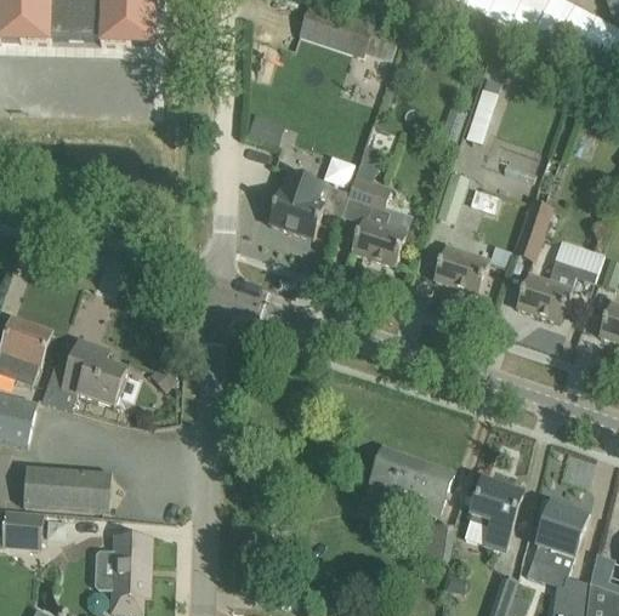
[(0,41),(1,41),(50,43),(50,38),(100,39),(100,45),(154,46),(154,39),(154,0),(0,0),(0,41)]
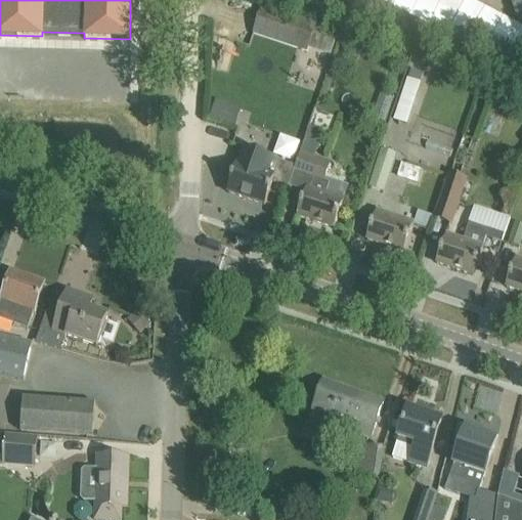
[(511,0),(519,23),(521,22),(521,0),(511,0)]
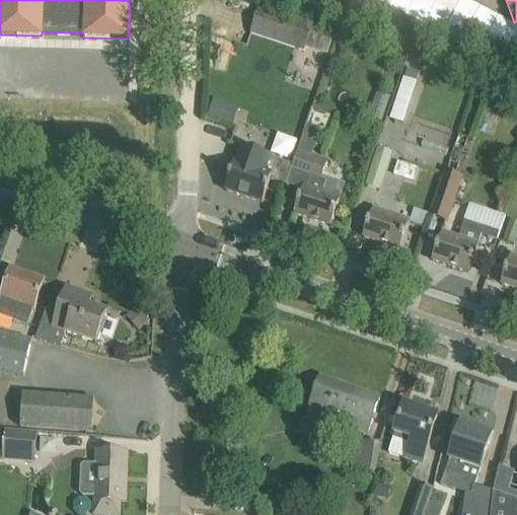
[(278,10),(259,3),(249,30),(303,48),(304,45),(325,52),(333,27),(278,10)]
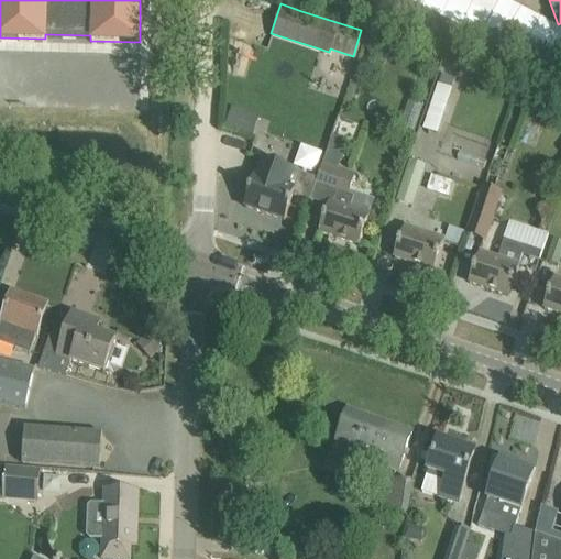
[(251,29),(248,39),(260,43),(262,33),(251,29)]
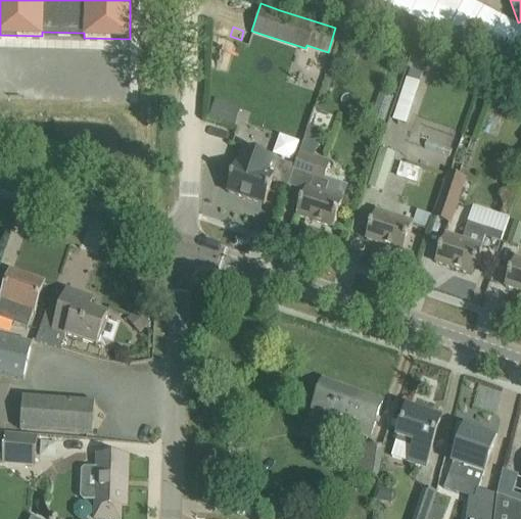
[(405,121),(419,80),(406,75),(391,115),(405,121)]
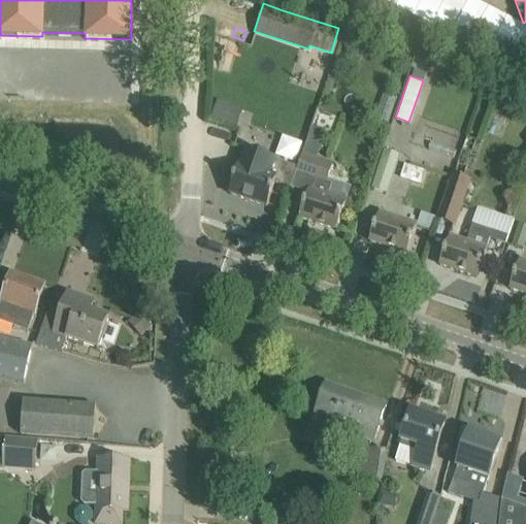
[(218,99),(212,118),(223,121),(229,103),(218,99)]
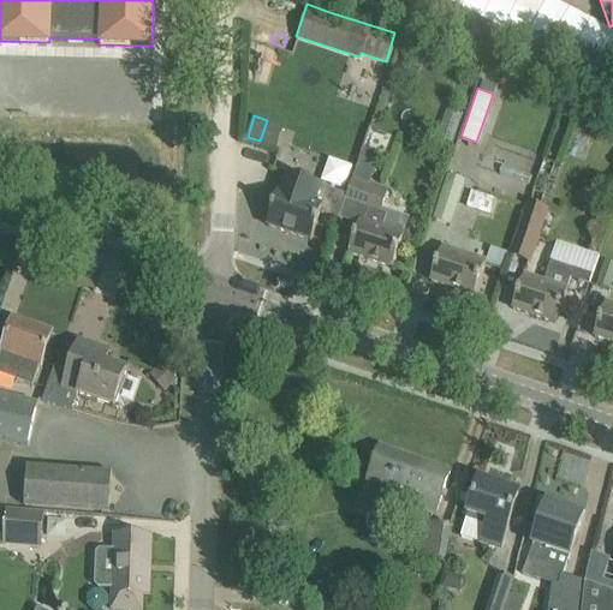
[(331,151),(321,177),(345,185),(353,161),(331,151)]
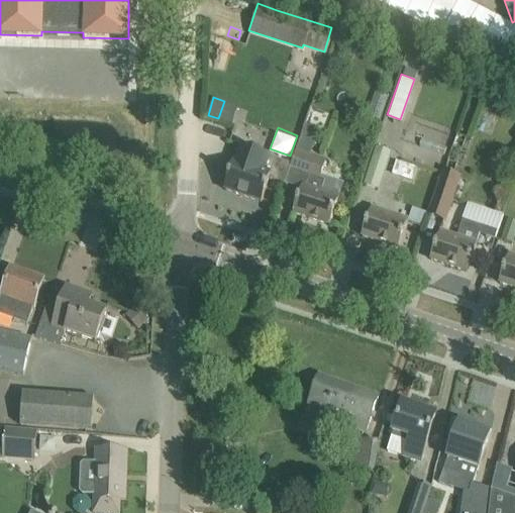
[(303,128),(295,148),(309,154),(317,133),(303,128)]
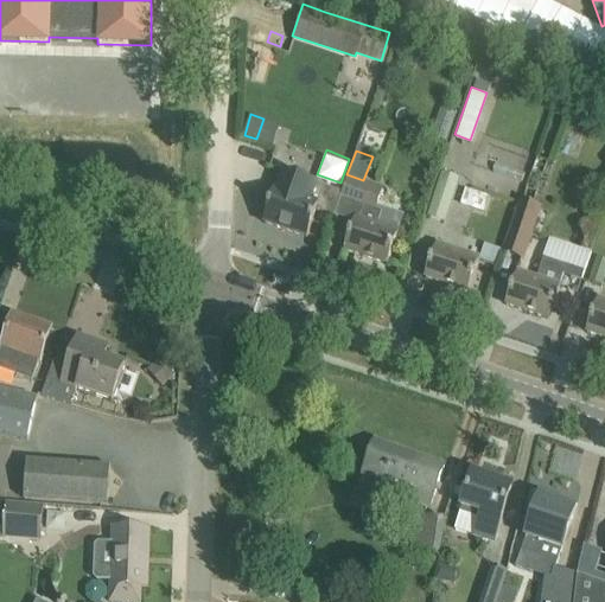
[(501,250),(522,258),(540,205),(533,203),(536,192),(543,194),(556,160),(534,153),(501,250)]
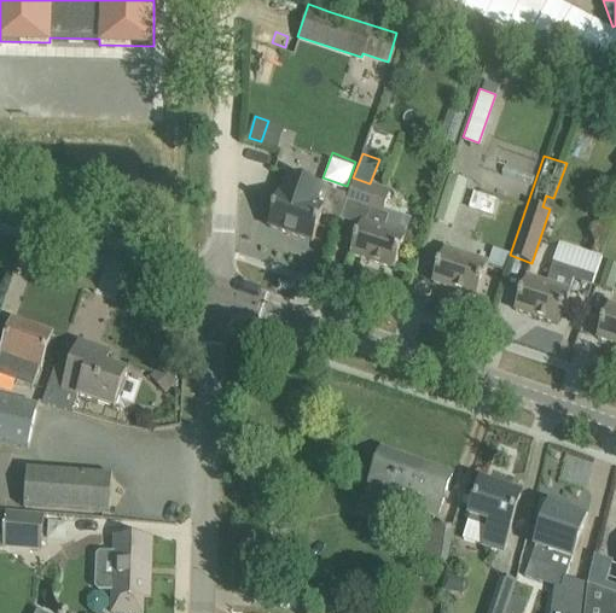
[(267,223),(311,239),(320,211),(340,217),(343,206),(348,194),(347,194),(320,185),(320,184),(286,171),(280,190),(278,190),(267,223)]
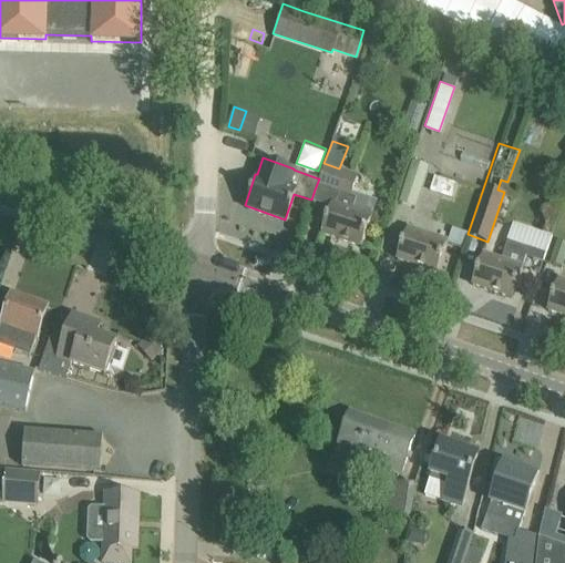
[(411,159),(398,198),(413,204),(427,164),(411,159)]
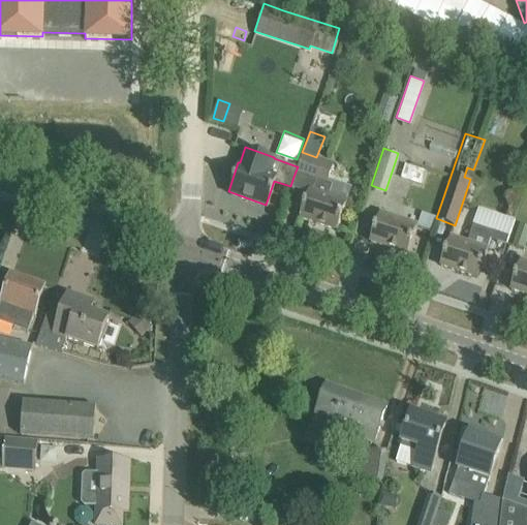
[(316,157),(302,152),(297,166),(298,166),(293,177),(309,182),(298,215),(336,227),(346,198),(327,192),(330,183),(324,181),(332,162),(316,157)]
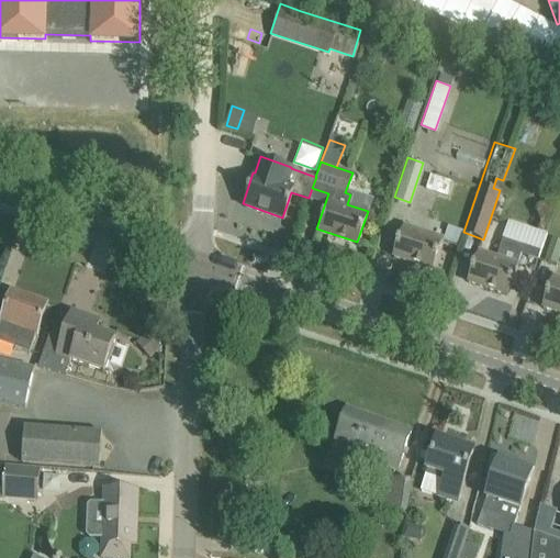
[(432,169),(425,185),(447,193),(454,178),(432,169)]
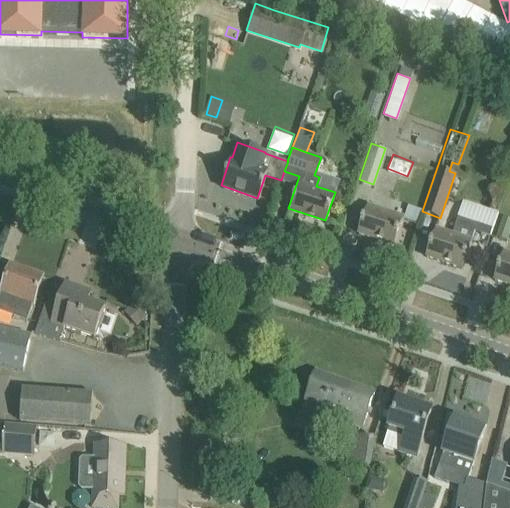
[(366,203),(363,212),(357,231),(393,243),(403,215),(366,203)]
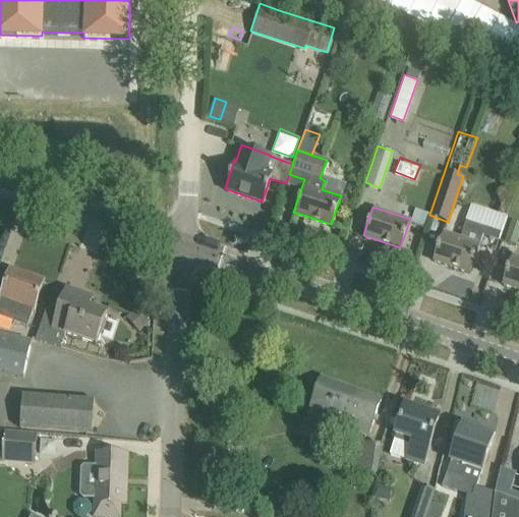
[(414,207),(410,220),(424,225),(429,212),(414,207)]
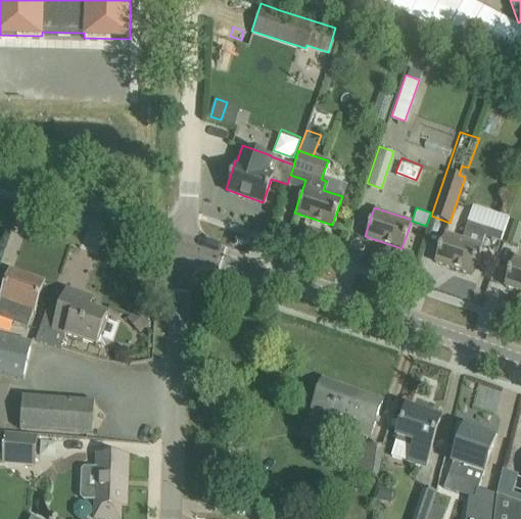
[(518,244),(520,236),(520,221),(511,218),(504,240),(518,244)]
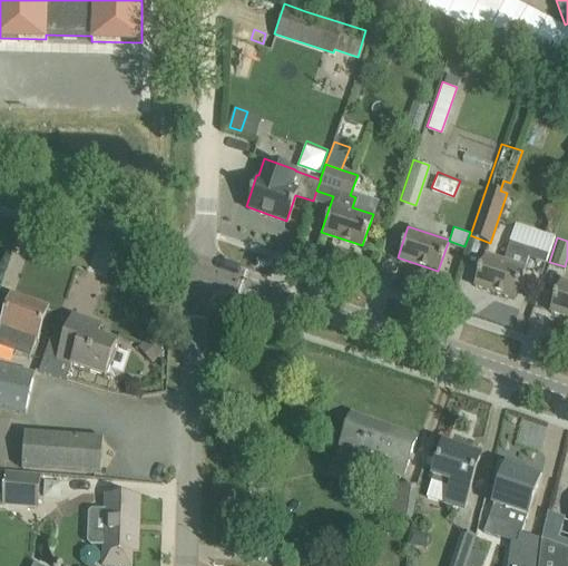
[(483,252),(480,262),(473,283),(513,298),(530,247),(509,240),(503,259),(483,252)]
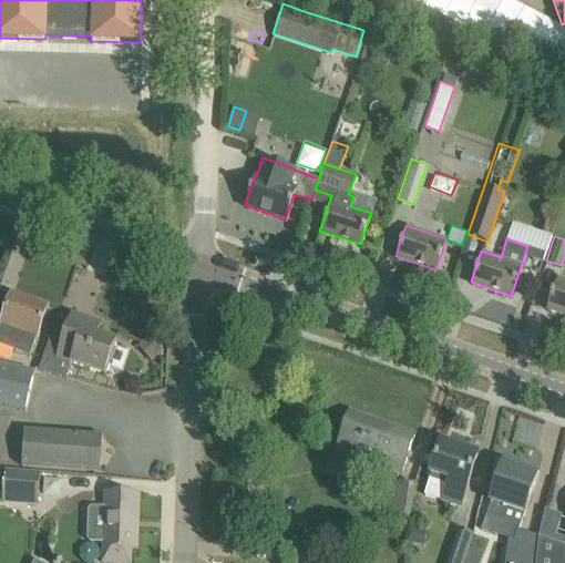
[(564,278),(556,276),(553,286),(546,307),(564,314),(564,278)]
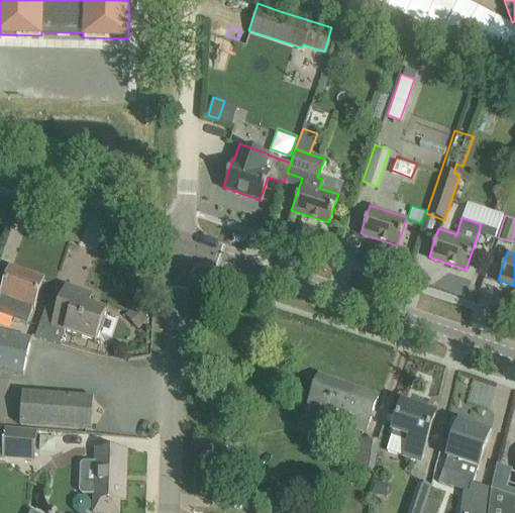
[(41,277),(10,265),(0,292),(0,311),(26,321),(41,277)]
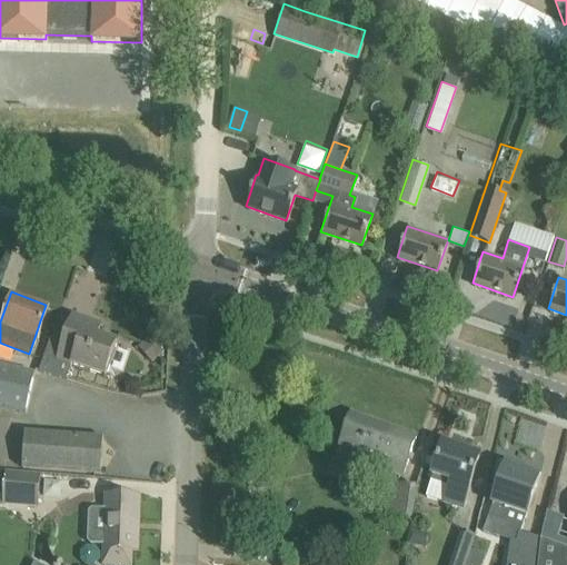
[(70,362),(103,374),(116,340),(96,334),(100,324),(87,318),(71,313),(58,350),(46,347),(38,368),(65,377),(70,362)]
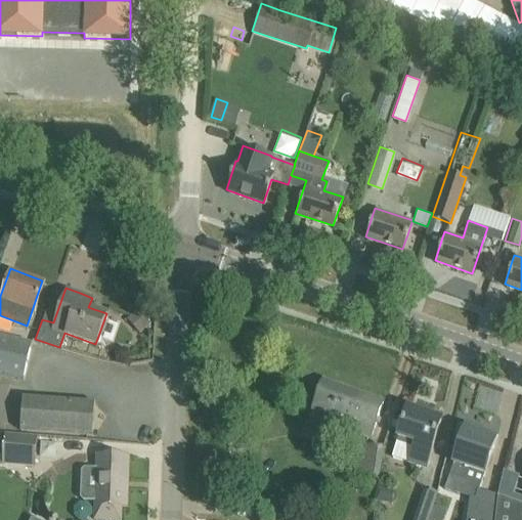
[(0,373),(22,378),(31,342),(0,334),(0,373)]
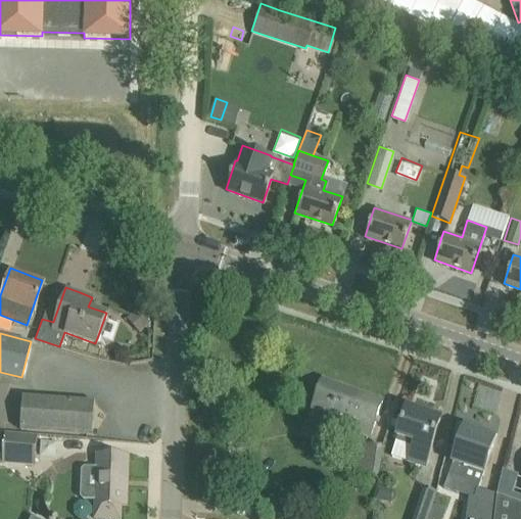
[(381,399),(321,378),(312,403),(313,403),(306,419),(347,433),(349,428),(368,434),(381,399)]
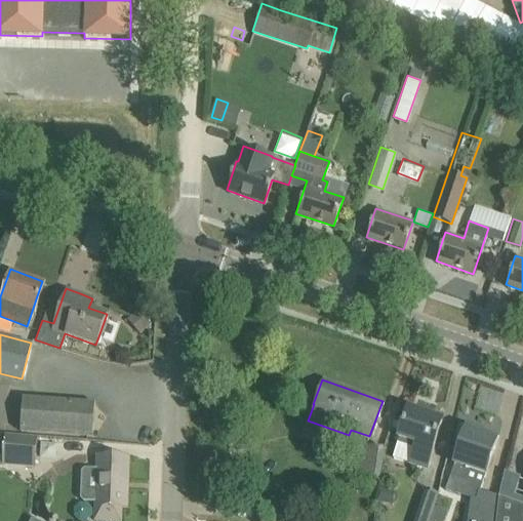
[(91,434),(94,401),(22,396),(19,428),(91,434)]
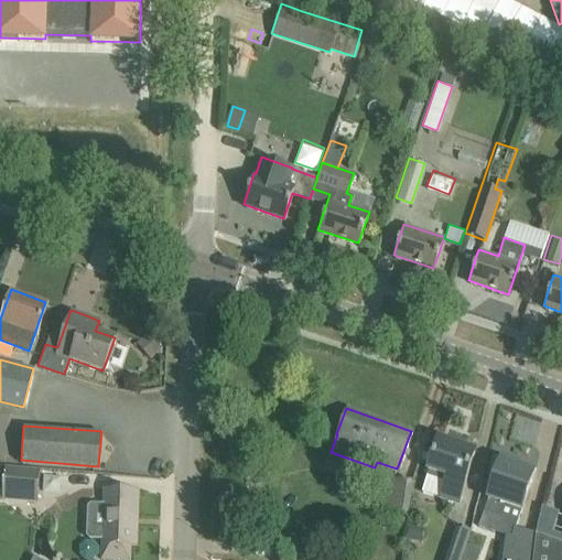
[(420,490),(456,501),(463,480),(463,481),(474,450),(438,438),(430,459),(420,490)]
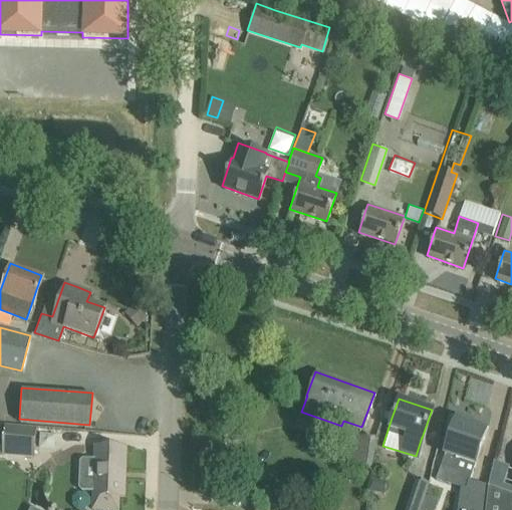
[(455,418),(449,437),(440,465),(470,475),(486,428),(455,418)]
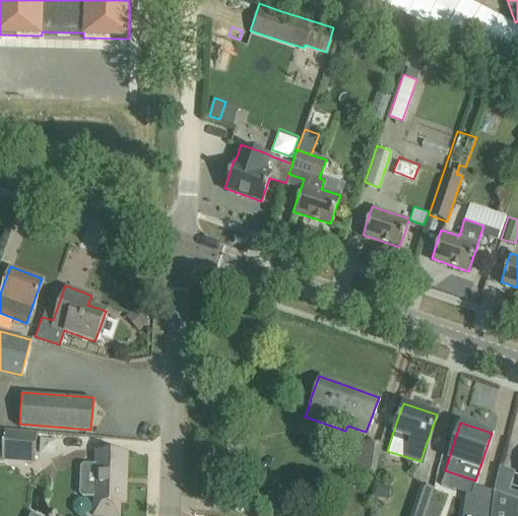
[(38,432),(6,430),(6,436),(0,435),(0,456),(4,457),(36,460),(38,432)]
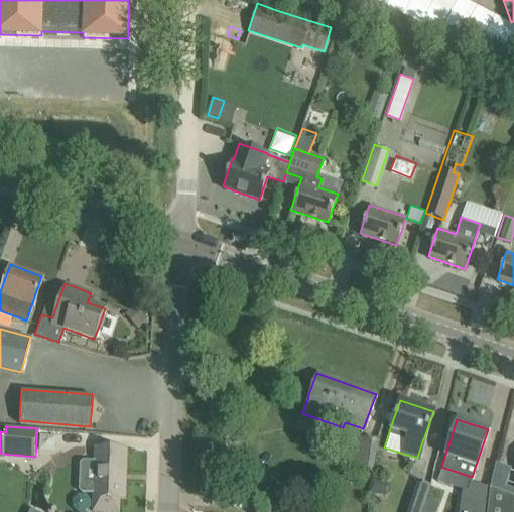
[(377,437),(361,435),(361,436),(357,472),(373,474),(377,437)]
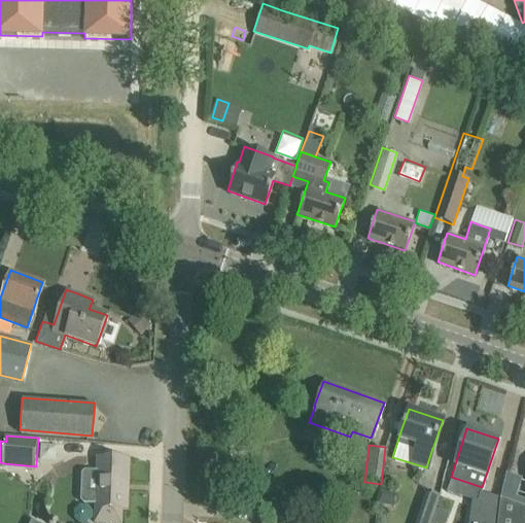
[(81,471),(80,498),(83,501),(96,502),(95,521),(120,522),(120,508),(125,508),(127,458),(98,457),(97,468),(85,467),(81,471)]
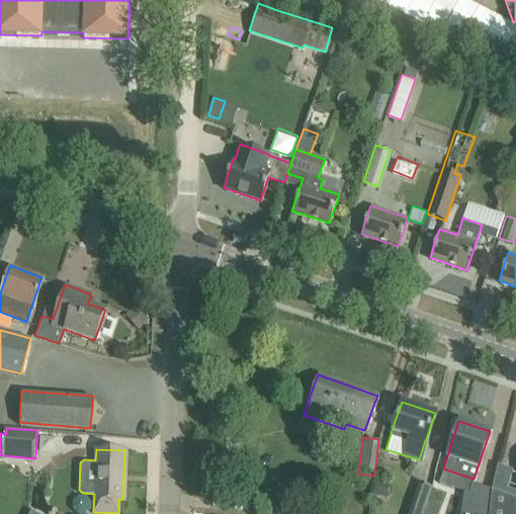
[(422,513),(433,484),(417,479),(404,513),(422,513)]
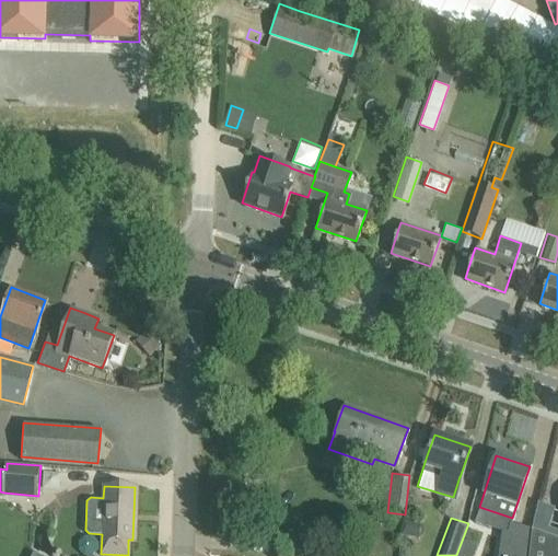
[(501,530),(497,555),(527,555),(531,528),(510,521),(507,530),(501,530)]
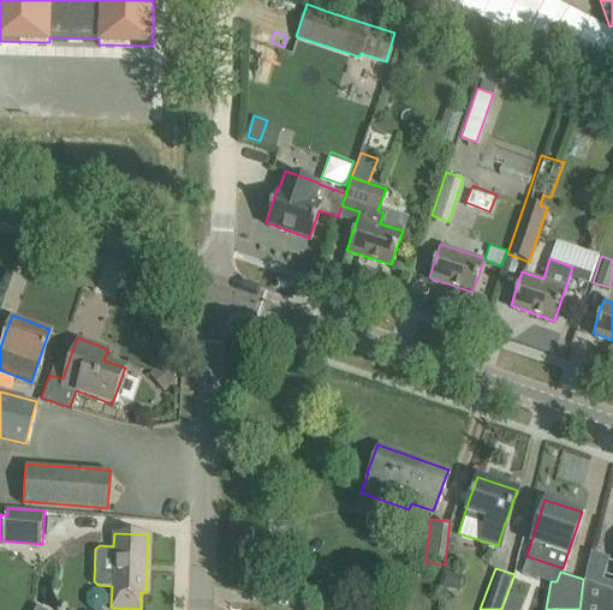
[(612,609),(612,599),(612,588),(583,579),(579,609),(612,609)]
